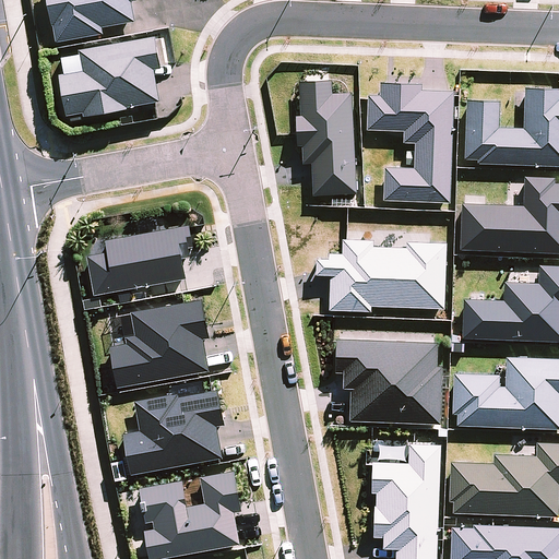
[(134,0),(48,0),(56,40),(104,33),(103,26),(138,20),(134,0)]
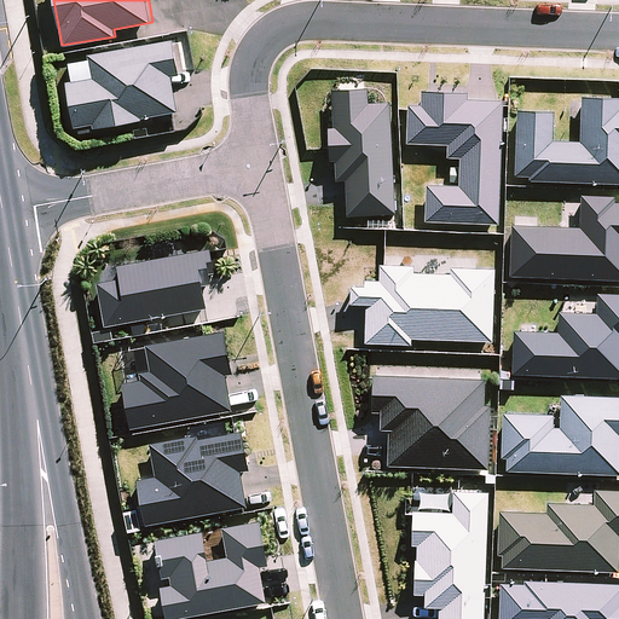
[(179,75),(173,39),(87,53),(92,77),(68,81),(75,128),(178,111),(172,76),(179,75)]
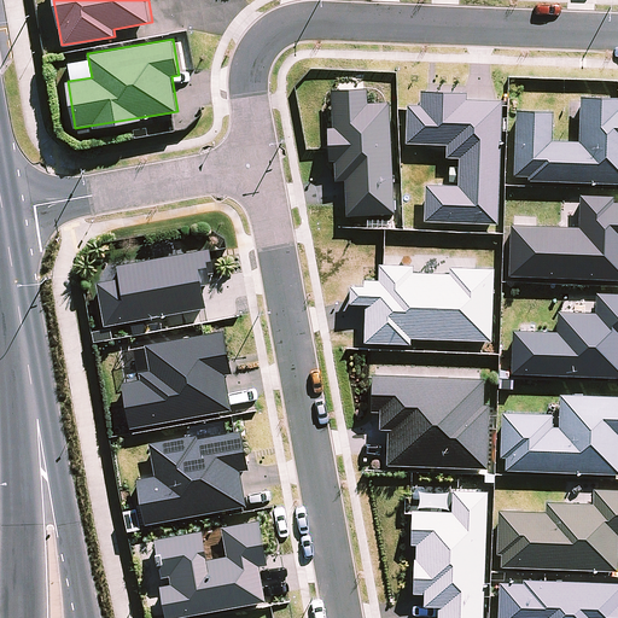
[(367,86),(330,88),(334,178),(344,178),(347,214),(395,211),(389,99),(367,100),(367,86)]
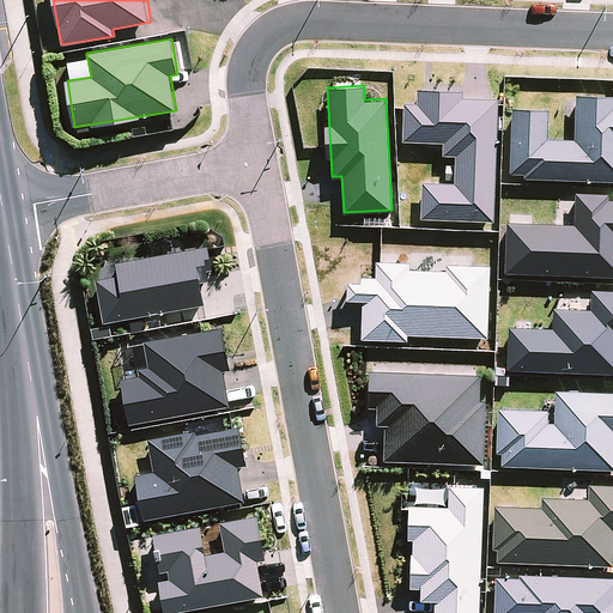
[(404,102),(402,141),(443,143),(443,155),(455,155),(455,182),(423,181),(422,218),(495,220),(499,97),(462,96),(462,89),(418,87),(417,102),(404,102)]
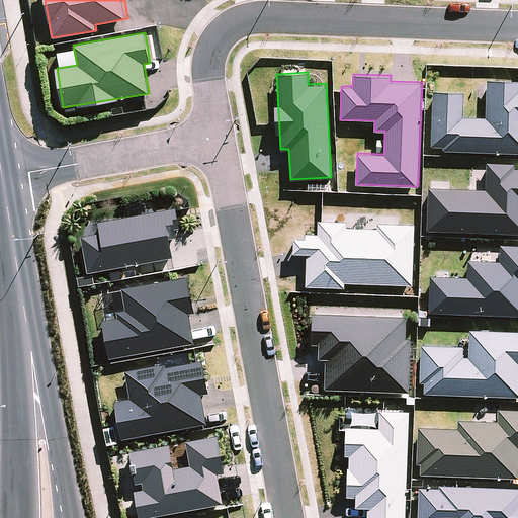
[(517,80),(488,79),(486,116),(462,115),(463,92),(434,91),(431,148),(517,152),(517,80)]
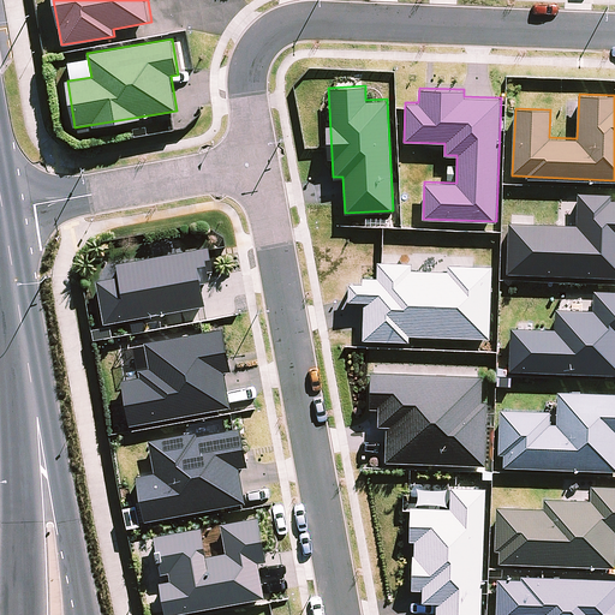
[(614,196),(578,195),(577,225),(507,222),(506,273),(614,276),(614,196)]
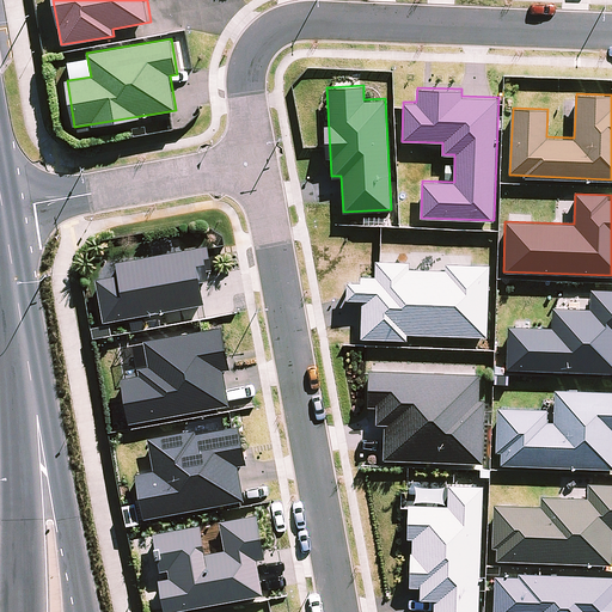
[(98,270),(106,319),(206,304),(202,279),(210,277),(206,246),(110,262),(111,268),(98,270)]
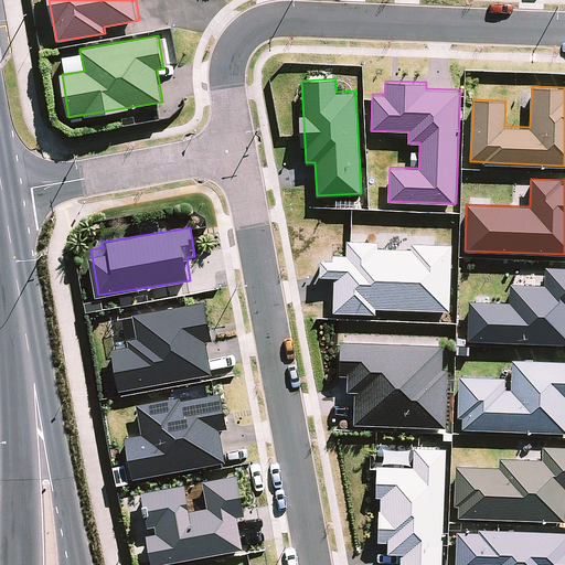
[(321,258),(321,276),(333,276),(334,311),(452,308),(450,242),(347,245),(348,257),(321,258)]
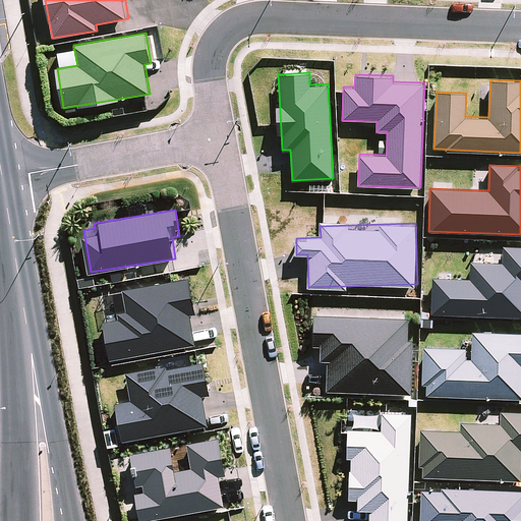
[(520,246),(503,245),(502,263),(470,261),(469,278),(432,276),(430,312),(520,316),(520,246)]
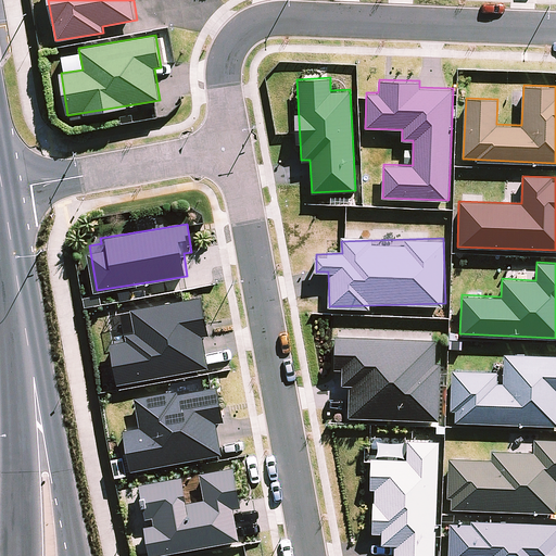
[(110,342),(118,383),(209,366),(202,333),(209,332),(201,295),(130,308),(136,337),(110,342)]
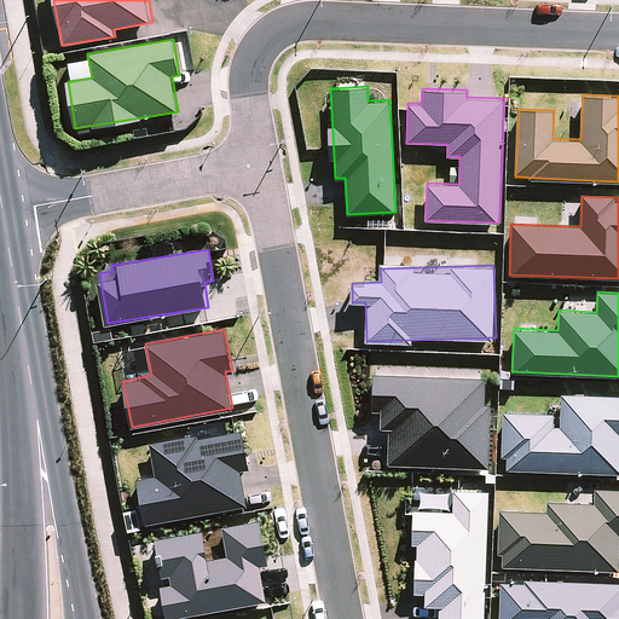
[(374,374),(372,409),(381,409),(380,428),(389,428),(387,464),(489,468),(491,403),(484,403),(485,377),(374,374)]
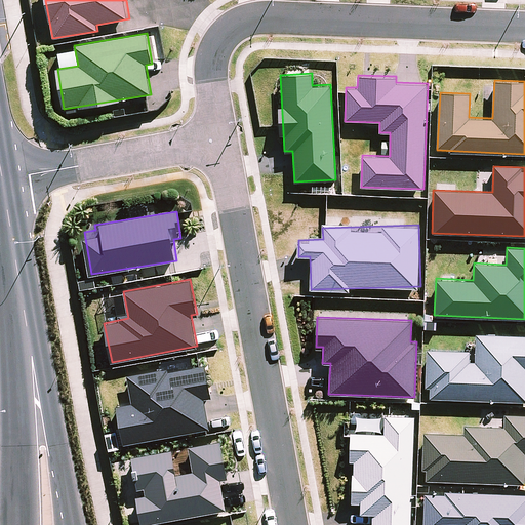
[(524,334),(476,333),(475,350),(429,349),(427,398),(524,400),(524,334)]
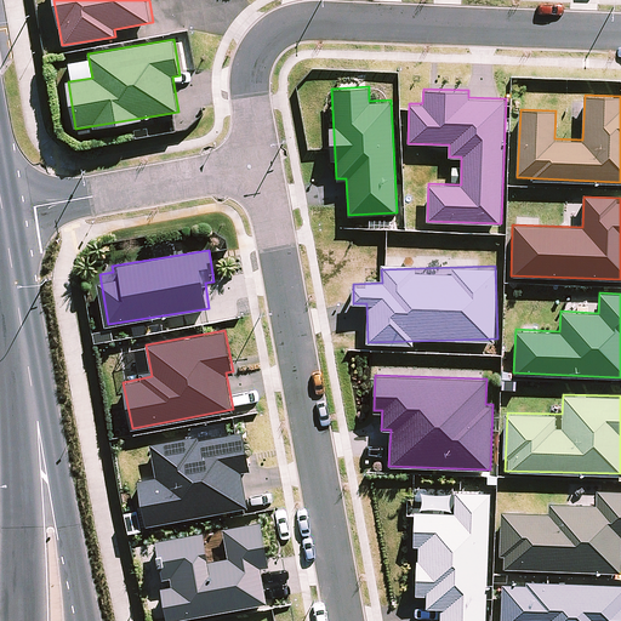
[(138,479),(146,523),(248,508),(243,471),(250,469),(244,429),(151,444),(155,477),(138,479)]
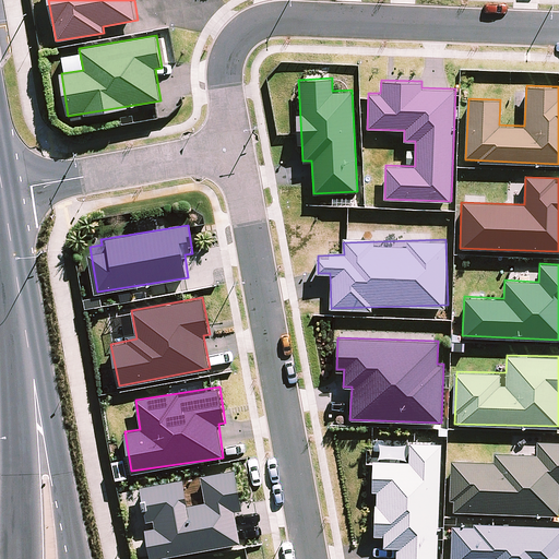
[(495,462),(452,461),(450,511),(558,513),(558,491),(558,440),(536,440),(536,453),(495,453),(495,462)]
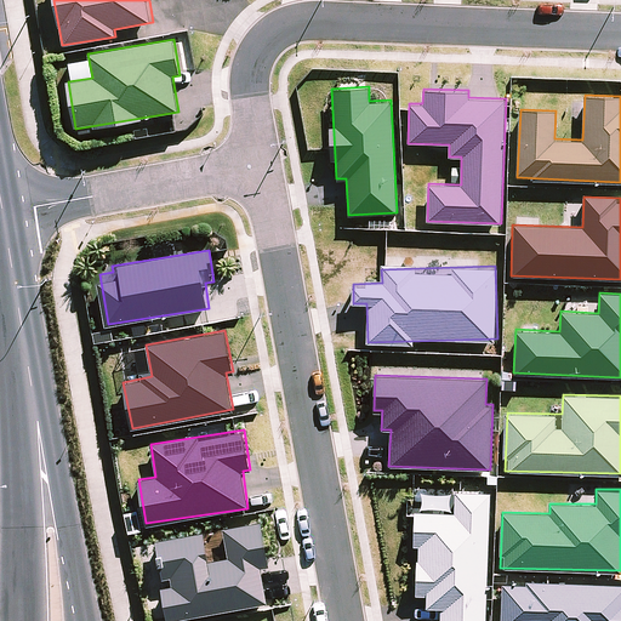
[(414,592),(426,593),(426,607),(442,607),(440,620),(485,620),(491,493),(455,491),(454,511),(416,510),(414,592)]
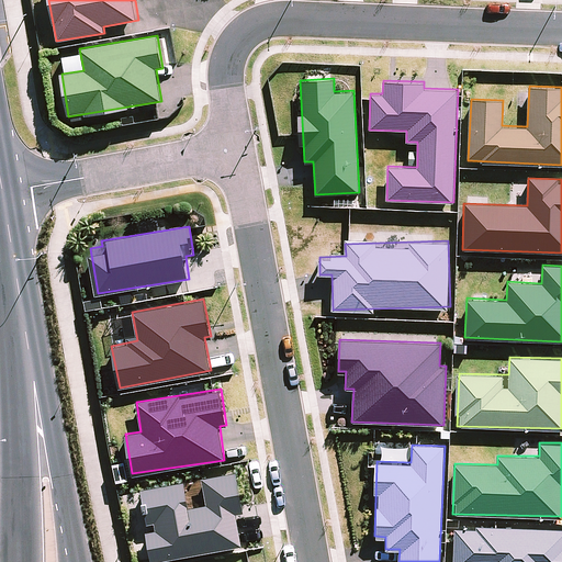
[(142,489),(147,521),(144,523),(152,561),(243,544),(237,513),(243,512),(236,471),(202,476),(206,503),(189,506),(183,481),(142,489)]
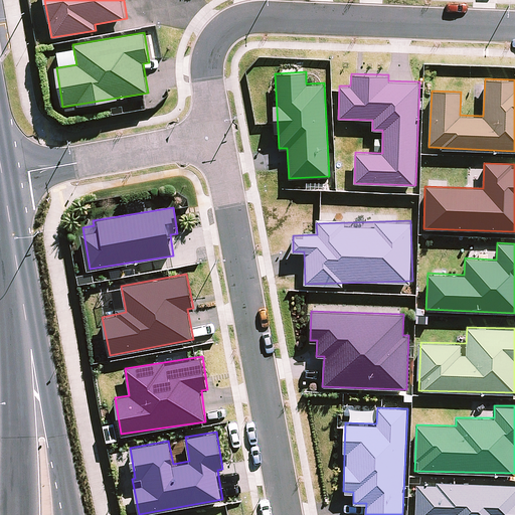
[(514,514),(514,483),(415,484),(415,514),(514,514)]
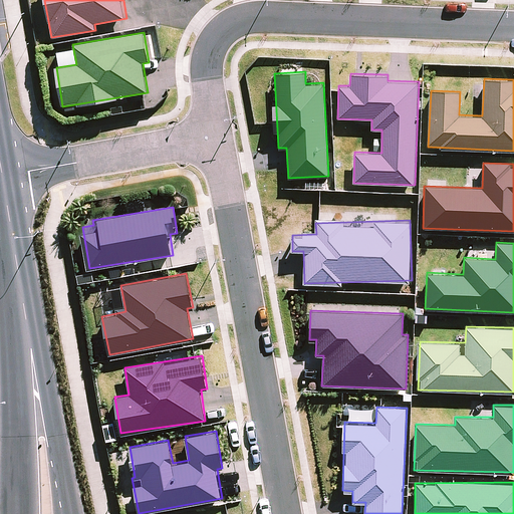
All buildings are outlined.
